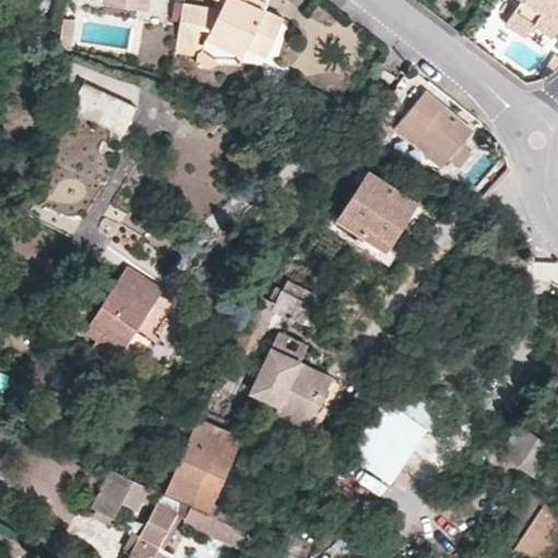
[(103,0),(103,2),(148,10),(149,0),(103,0)]
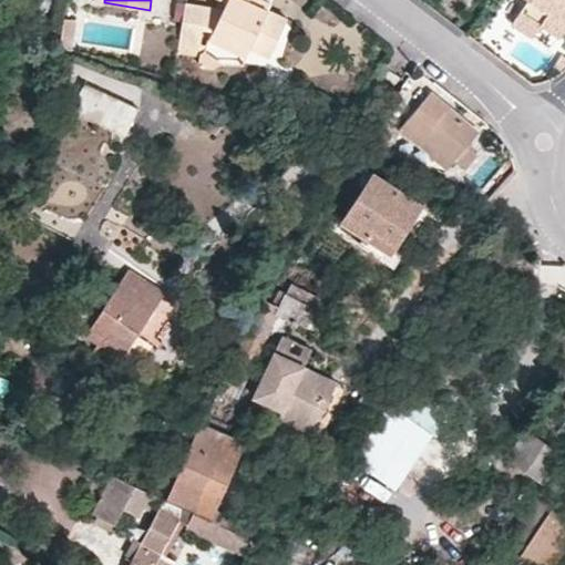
[(202,33),(213,34),(248,50),(268,58),(286,20),(249,0),(248,0),(221,0),(225,2),(223,9),(185,3),(178,48),(199,50),(202,33)]
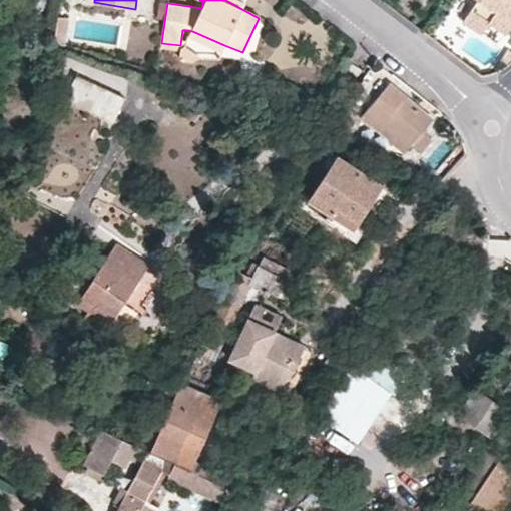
[(510,22),(510,0),(470,0),(476,3),(460,26),(478,39),(485,28),(500,37),(510,22)]
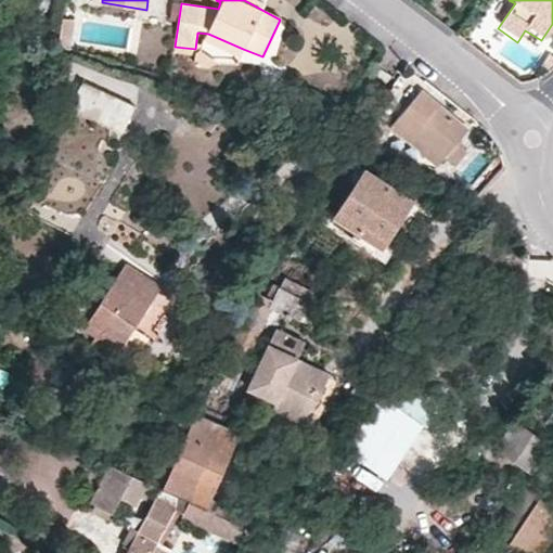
[(208,34),(204,41),(239,58),(243,49),(208,34)]
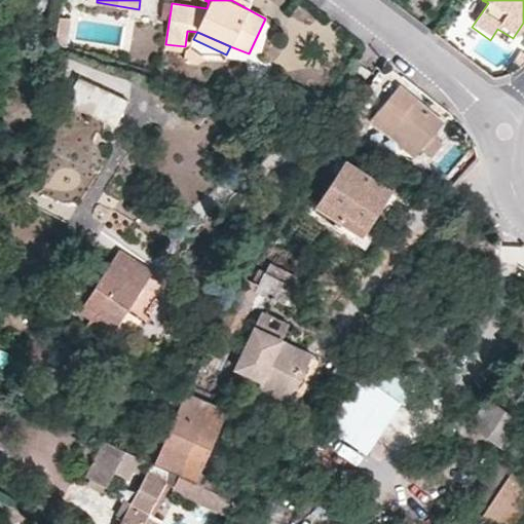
[(76,76),(76,78),(128,100),(139,77),(84,59),(76,76)]
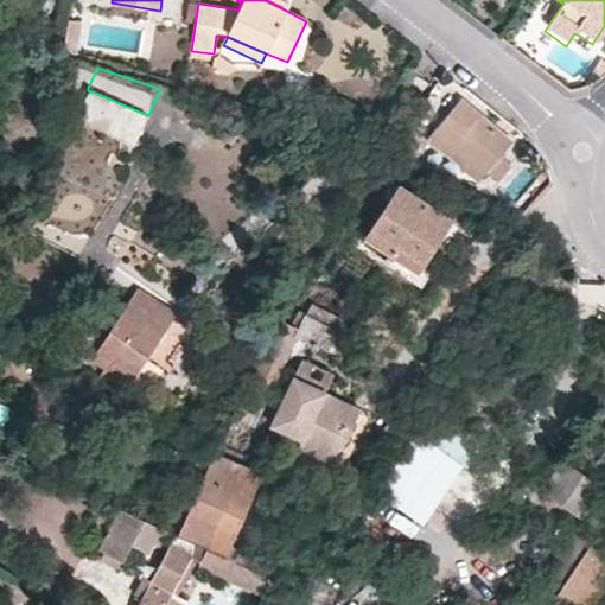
[(118,157),(123,145),(133,146),(148,115),(88,90),(70,134),(118,157)]
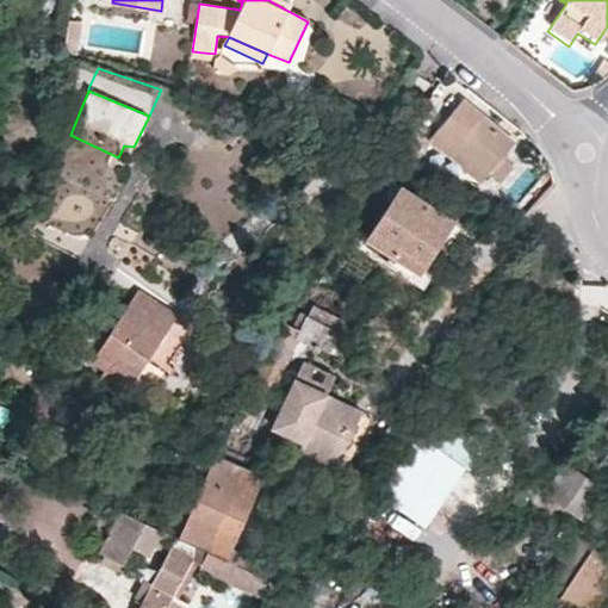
[(464,101),(430,142),(492,192),(513,168),(502,159),(514,144),(464,101)]
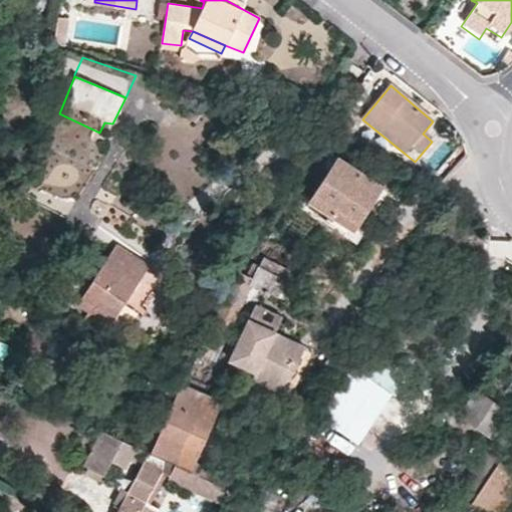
[(339,162),(311,202),(351,228),(378,186),(339,162)]
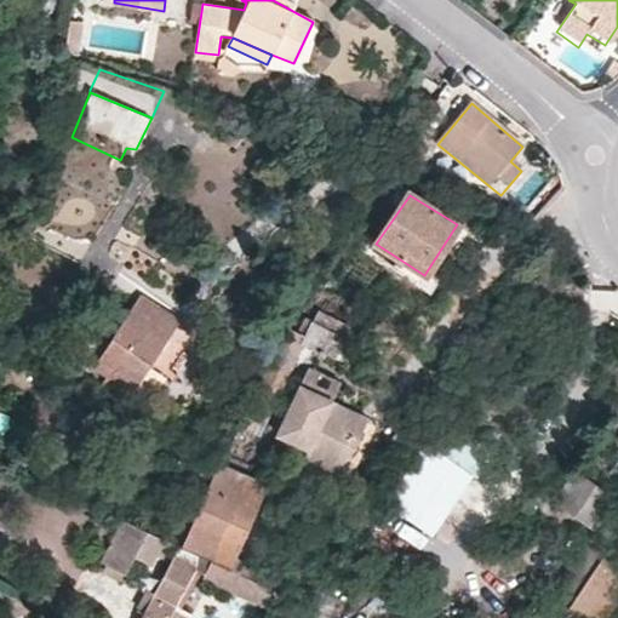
[(179,321),(141,298),(93,370),(107,378),(101,388),(146,413),(183,353),(167,342),(179,321)]
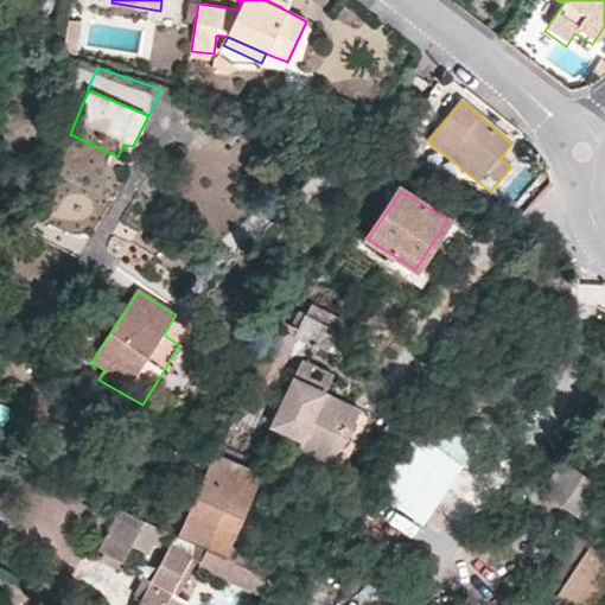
[(338,331),(344,319),(310,304),(305,316),(328,325),(338,331)]
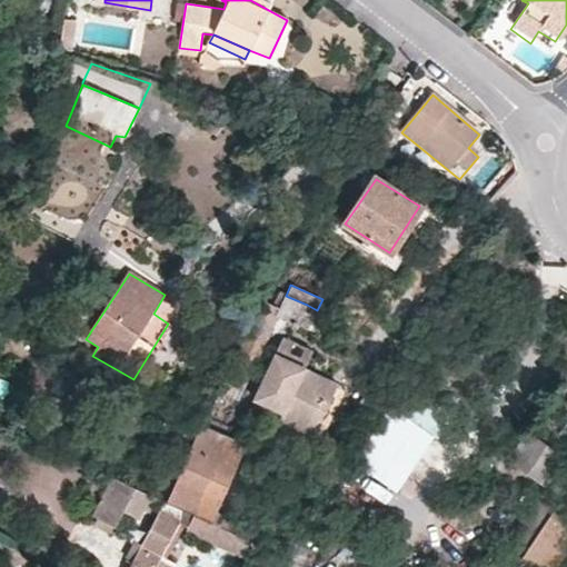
[(226,374),(245,383),(278,317),(298,326),(307,305),(286,296),(278,309),(260,301),(226,374)]
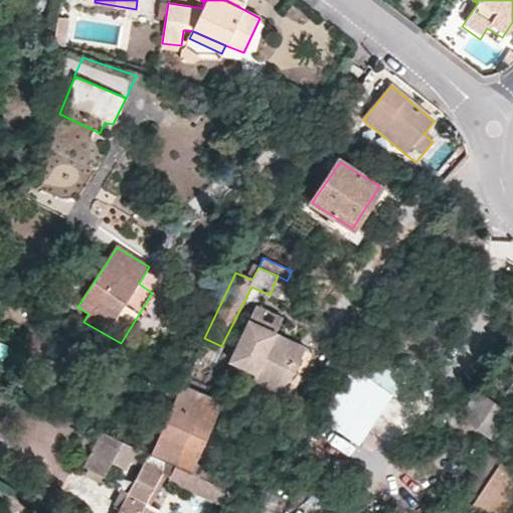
[(284,361),(296,367),(304,351),(274,336),(282,320),(255,307),(250,315),(261,320),(257,327),(267,332),(262,342),(281,352),(284,361)]
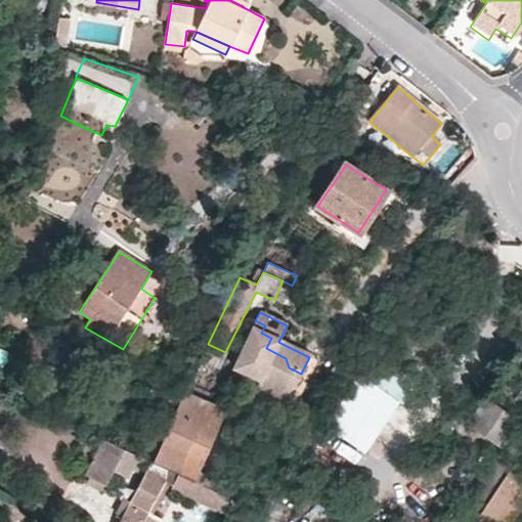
[(265,325),(255,320),(231,366),(258,380),(255,387),(277,398),(281,391),(294,387),(301,374),(289,367),(286,358),(266,348),(271,338),(261,333),(265,325)]
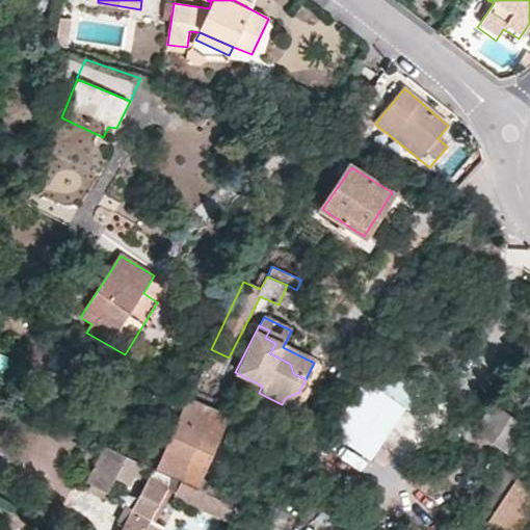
[(211,349),(204,365),(220,374),(229,358),(211,349)]
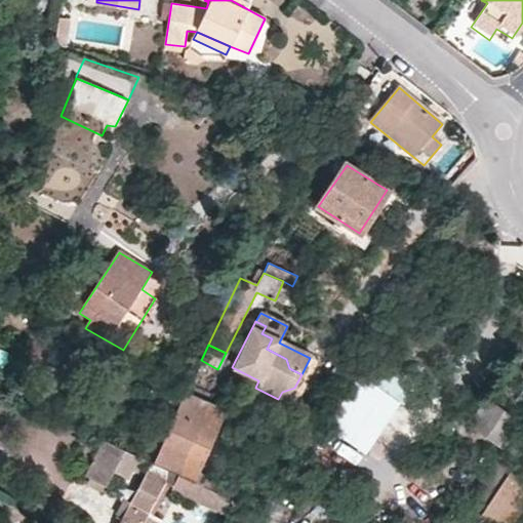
[(396,401),(363,380),(330,429),(362,451),(396,401)]
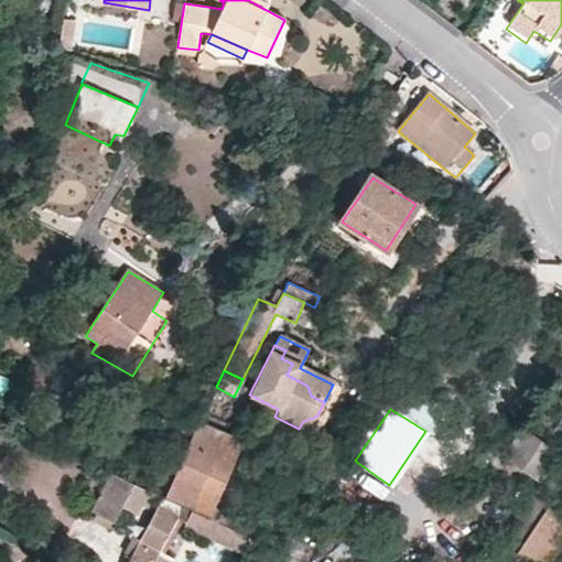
[(299,429),(307,433),(316,417),(303,421),(299,429)]
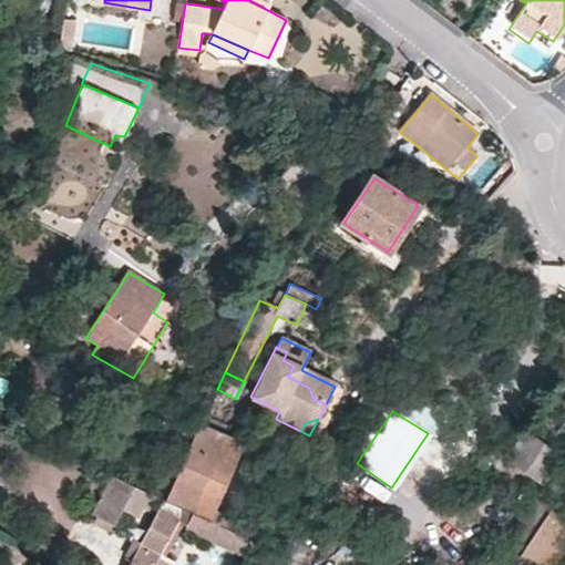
[(242,443),(197,425),(164,501),(193,514),(242,535),(246,523),(214,509),(224,484),(242,443)]
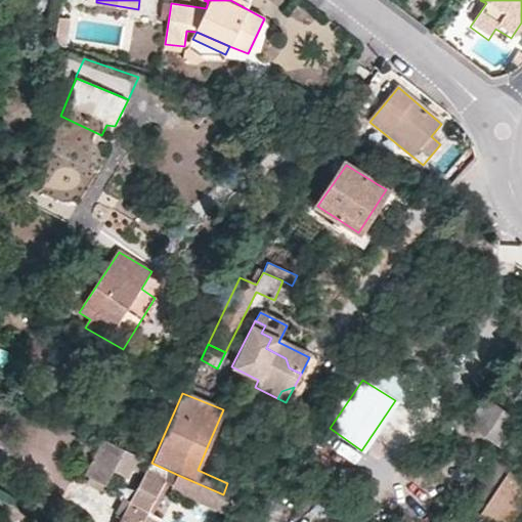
[(515,458),(521,447),(521,424),(484,398),(467,426),(497,445),(515,458)]
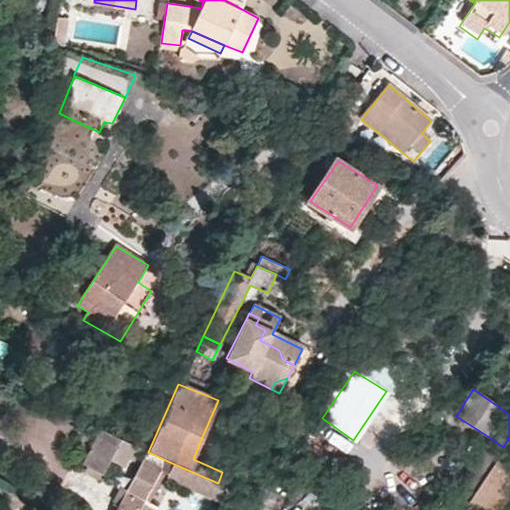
[(121,439),(101,430),(83,464),(103,474),(121,439)]
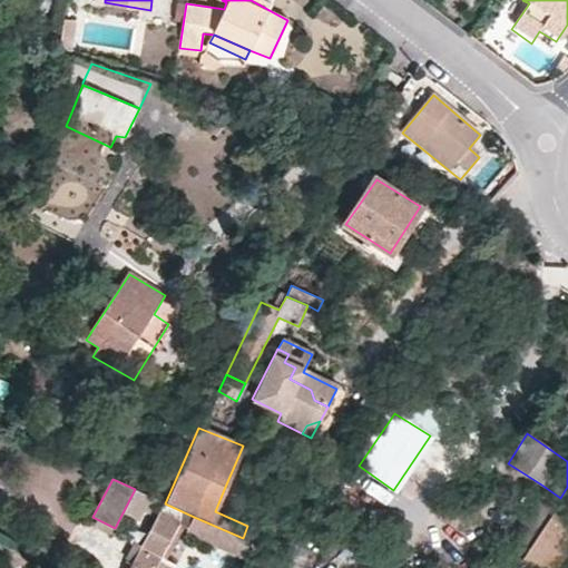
[(364,493),(385,506),(393,492),(372,479),(364,493)]
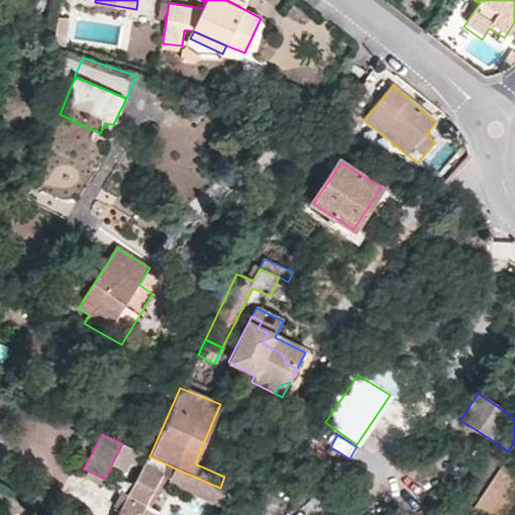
[(462,514),(469,506),(483,514),(504,514),(514,499),(514,475),(498,462),(485,453),(442,514),(462,514)]
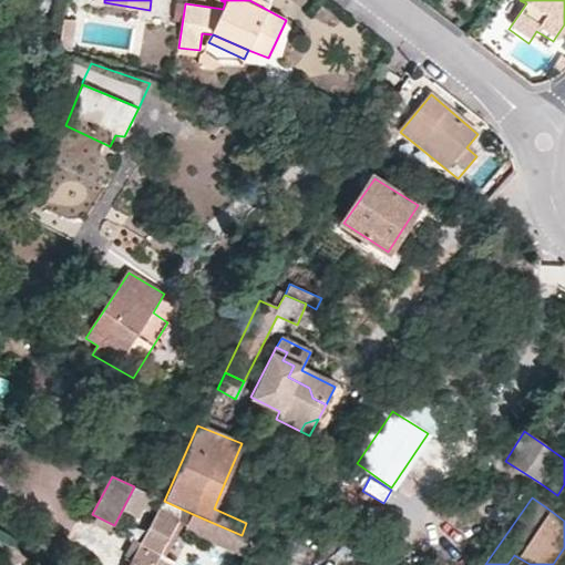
[(154,564),(177,523),(178,519),(158,509),(129,564),(154,564)]
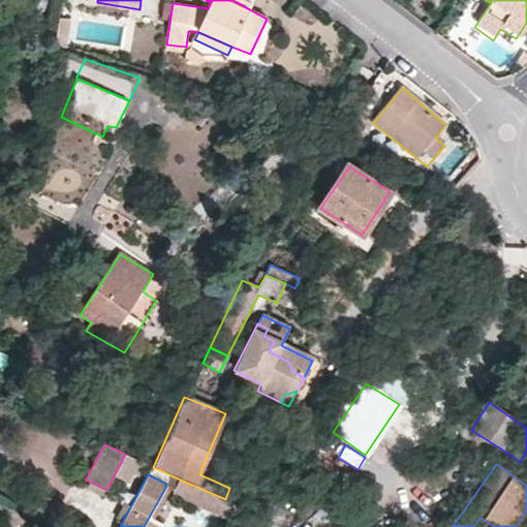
[(238,506),(225,499),(180,479),(174,494),(228,520),(238,506)]
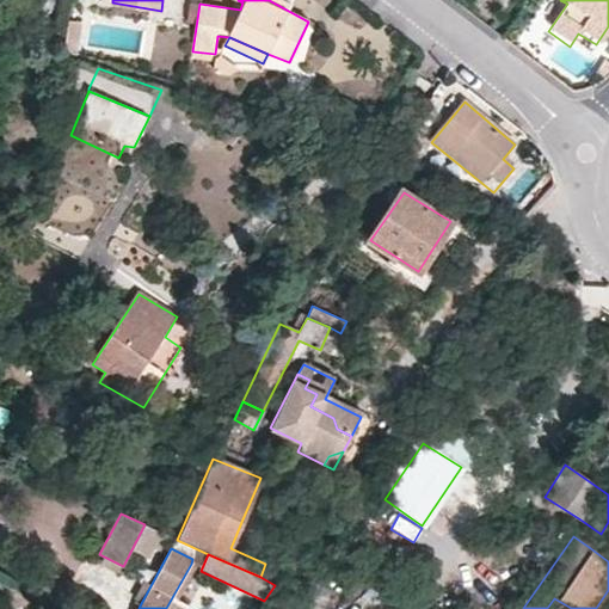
[(189,608),(190,607),(179,601),(197,566),(191,564),(166,608),(189,608)]
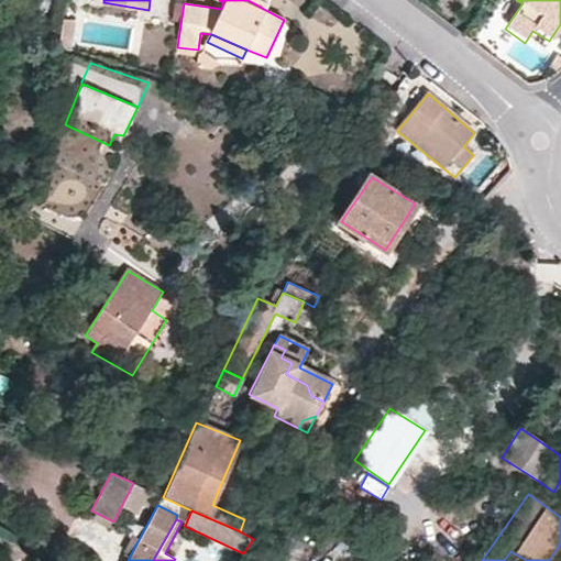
[(306,560),(312,551),(293,540),(278,560),(306,560)]
